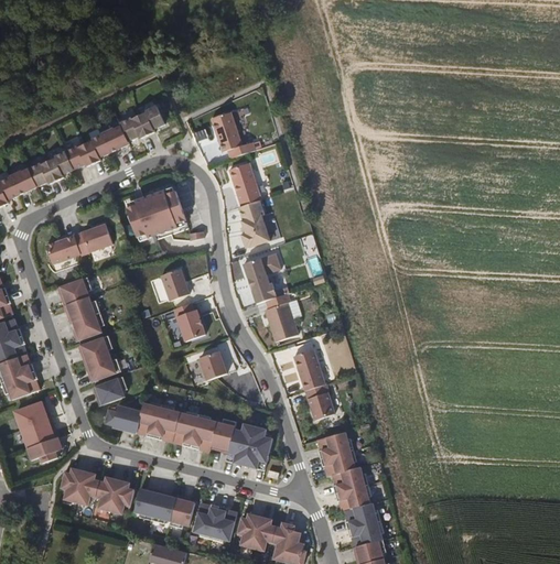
[(154,129),(167,123),(159,106),(147,111),(147,112),(140,116),(149,134),(155,131),(154,129)]
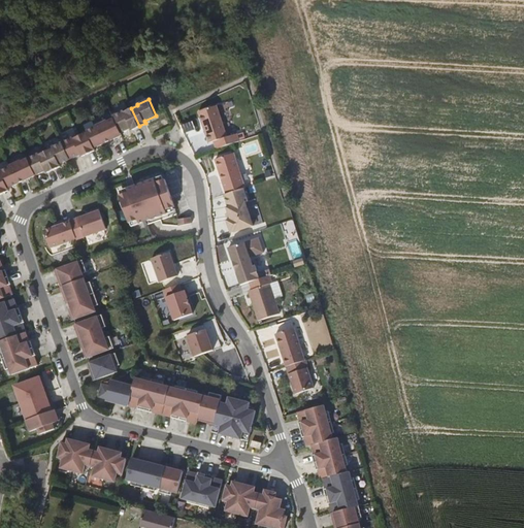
[(208,141),(227,135),(217,104),(199,109),(208,141)]
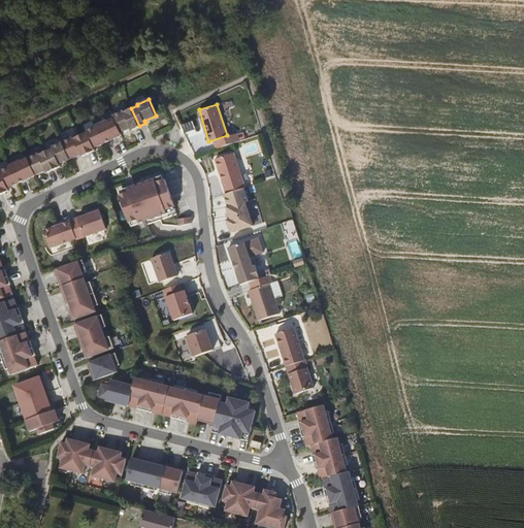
[(132,129),(139,126),(131,108),(125,110),(124,110),(112,114),(113,118),(121,131),(131,127),(132,129)]
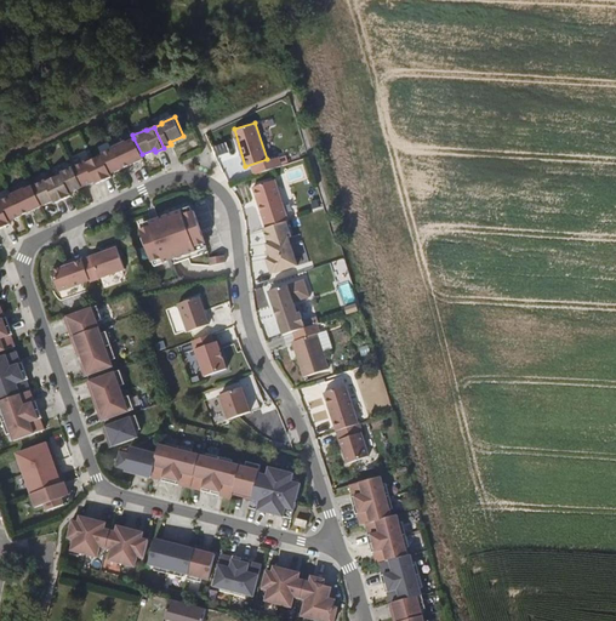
[(143,158),(142,154),(133,138),(126,141),(113,146),(113,148),(121,167),(143,158)]
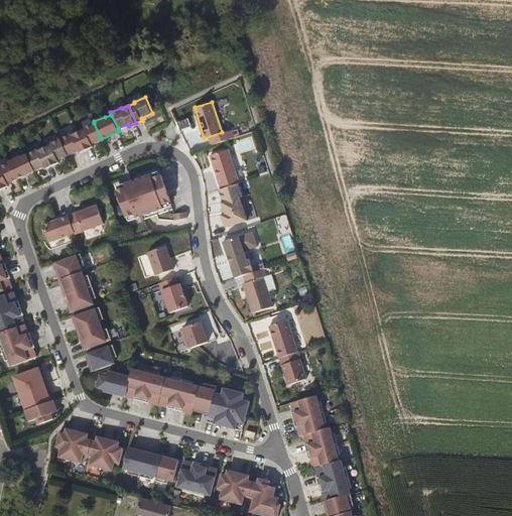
[(92,143),(101,139),(94,123),(84,128),(78,131),(86,149),(93,146),(92,143)]
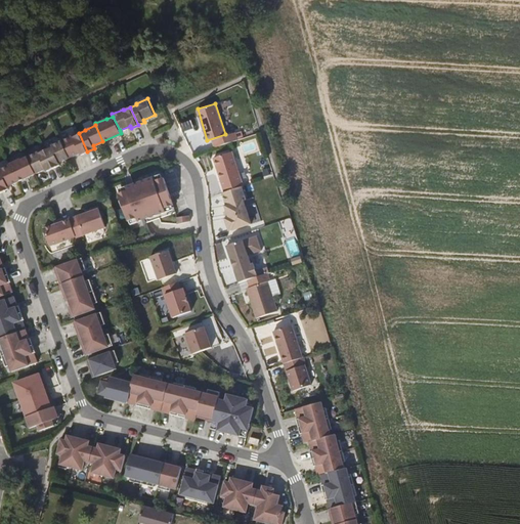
[(80,155),(87,151),(79,133),(73,136),(72,135),(61,140),(69,157),(79,151),(80,155)]
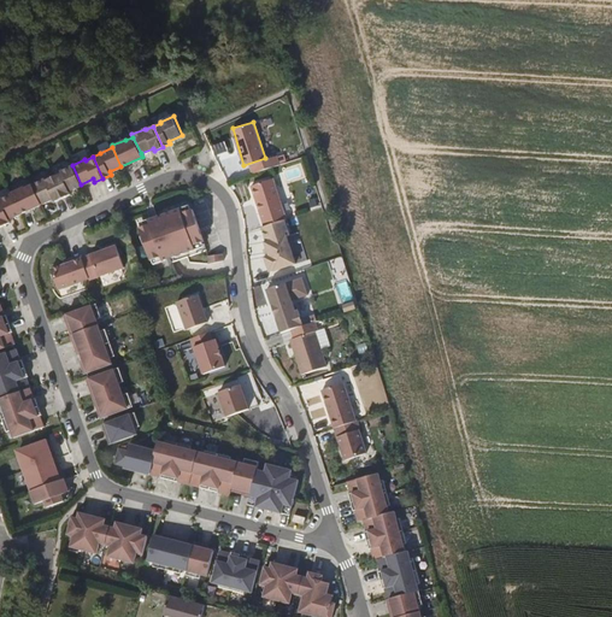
[(68,189),(81,184),(72,165),(59,171),(59,172),(52,175),(62,197),(70,193),(68,189)]
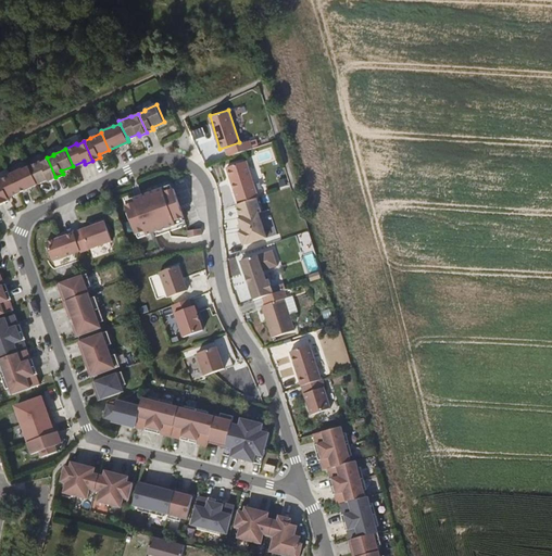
[(48,180),(55,177),(47,158),(40,161),(39,160),(28,165),(36,182),(47,178),(48,180)]
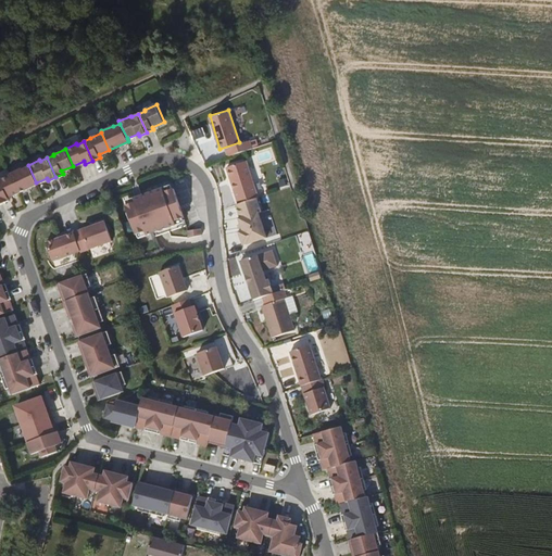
[(230,164),(253,179),(247,159),(229,164),(230,164)]
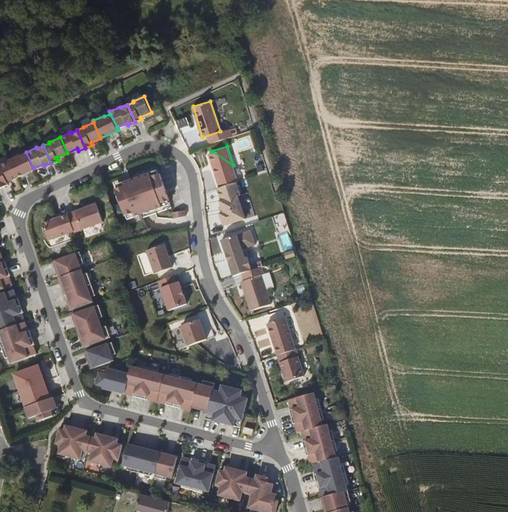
[(234,171),(233,165),(212,151),(211,151),(209,152),(210,155),(234,171)]
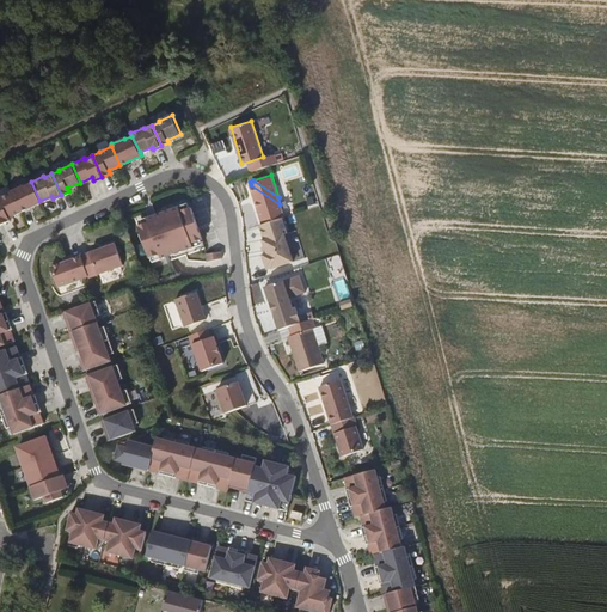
[(19,210),(40,201),(31,182),(23,185),(23,184),(10,190),(11,191),(19,210)]
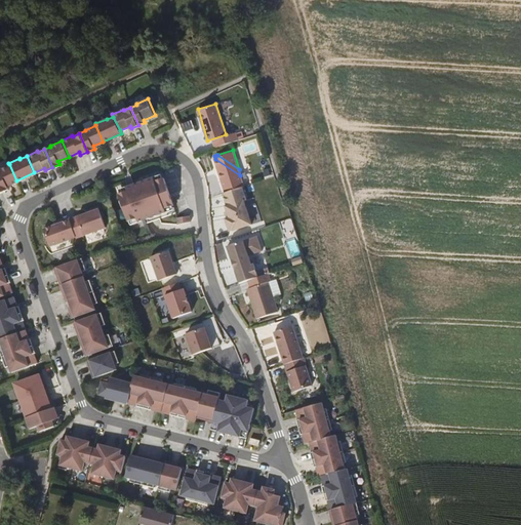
[(243,185),(240,175),(215,159),(225,191),(242,186),(243,185)]
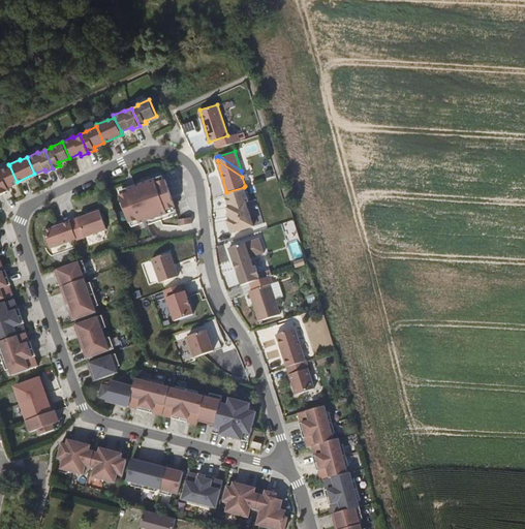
[(6,187),(17,182),(9,165),(0,169),(0,190),(1,192),(7,189),(6,187)]
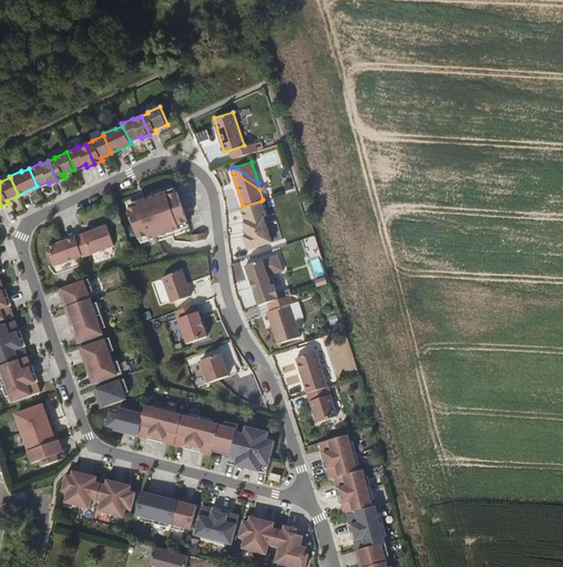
[(185,219),(186,219),(176,188),(166,193),(165,188),(145,196),(156,235),(178,226),(177,223),(185,219)]
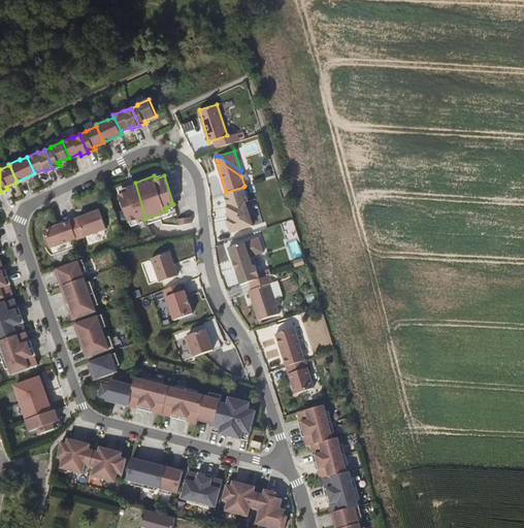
[(138,221),(145,219),(135,183),(127,187),(128,190),(120,193),(119,193),(128,221),(130,221),(137,218),(138,221)]
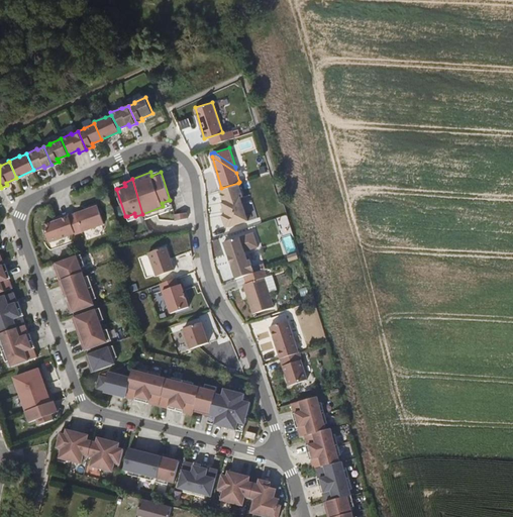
[(229,226),(247,220),(239,196),(242,196),(238,183),(221,188),(219,189),(223,201),(221,201),(223,207),(225,213),(223,214),(222,214),(225,226),(229,225),(229,226)]
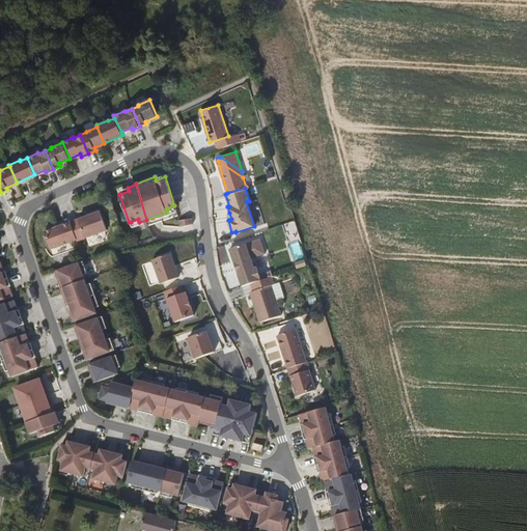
[(76,238),(107,228),(100,207),(90,211),(91,212),(86,214),(71,220),(76,236),(76,238)]
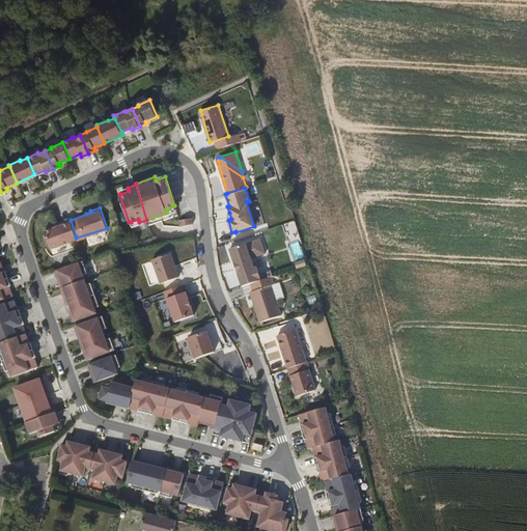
[(64,241),(76,236),(71,220),(59,223),(64,241)]
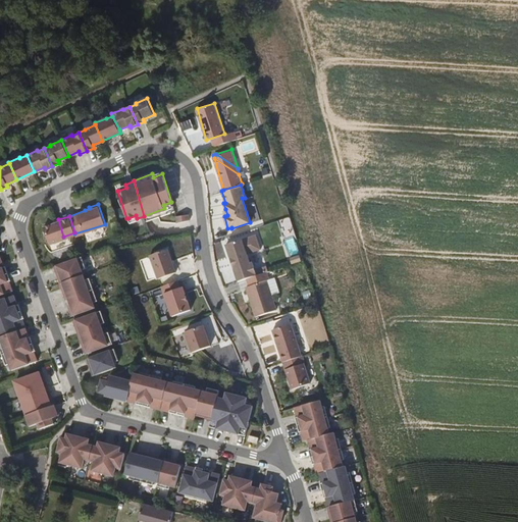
[(49,242),(63,237),(58,219),(43,224),(49,242)]
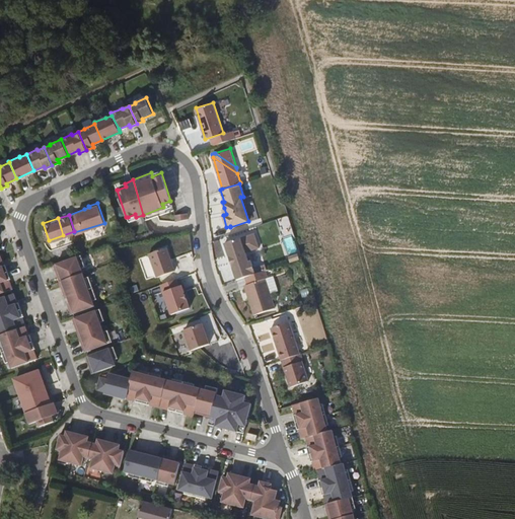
[(245,251),(259,246),(254,232),(223,242),(228,255),(231,254),(234,265),(231,266),(236,279),(254,273),(250,260),(248,261),(245,251)]
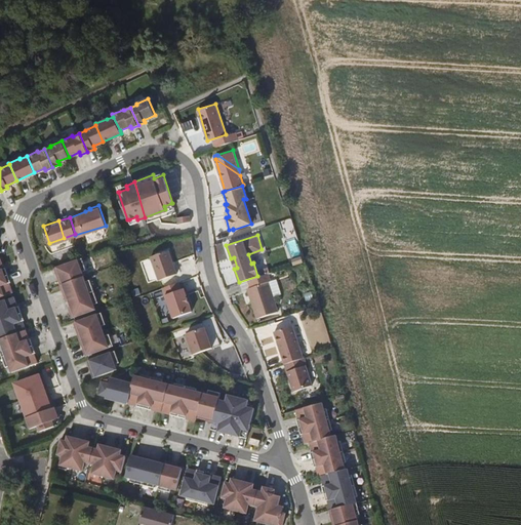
[(158,279),(176,273),(167,248),(150,255),(158,279)]
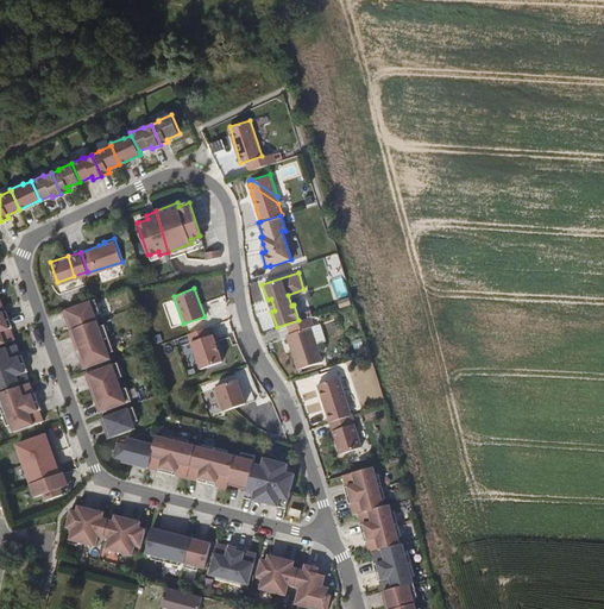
[(94,313),(99,311),(94,296),(81,301),(100,360),(109,357),(107,351),(112,350),(104,322),(98,324),(94,313)]
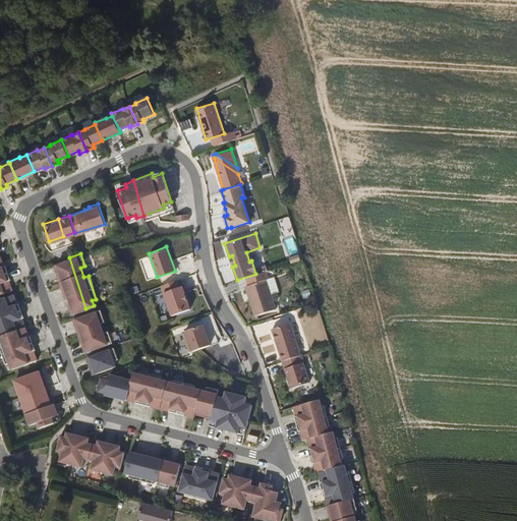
[(72,312),(85,308),(69,257),(53,264),(55,271),(58,271),(64,289),(61,290),(66,304),(69,303),(72,312)]
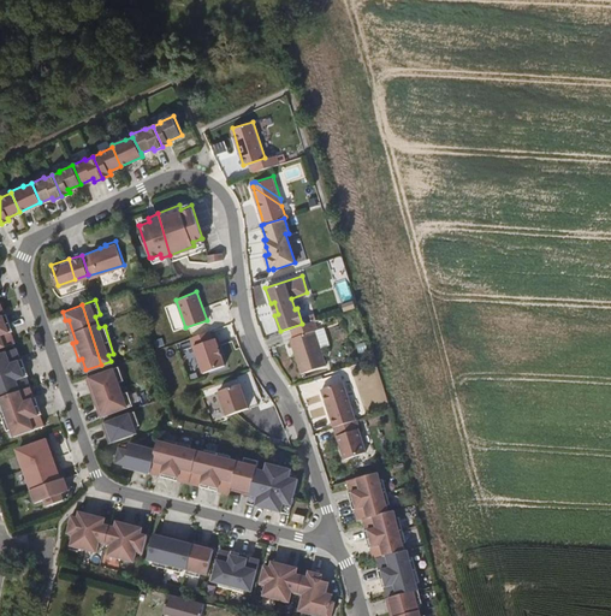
[(9,332),(11,332),(5,315),(4,315),(1,317),(0,313),(1,312),(0,308),(0,347),(13,344),(11,336),(9,336),(7,332),(9,332)]
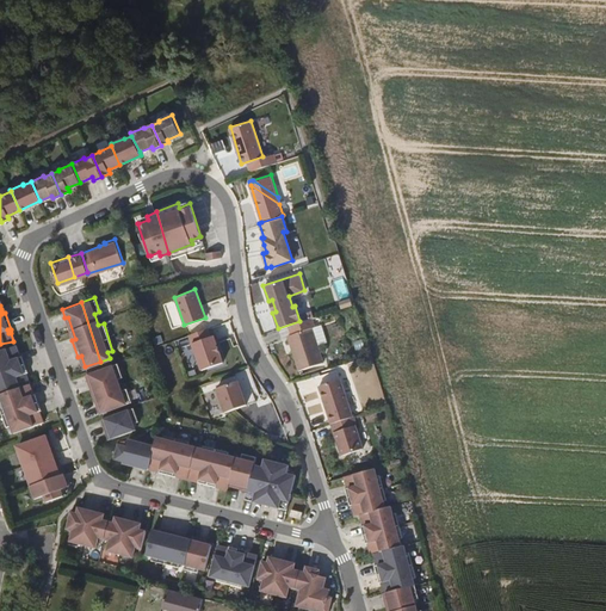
[(72,340),(75,339),(68,318),(65,318),(72,340)]
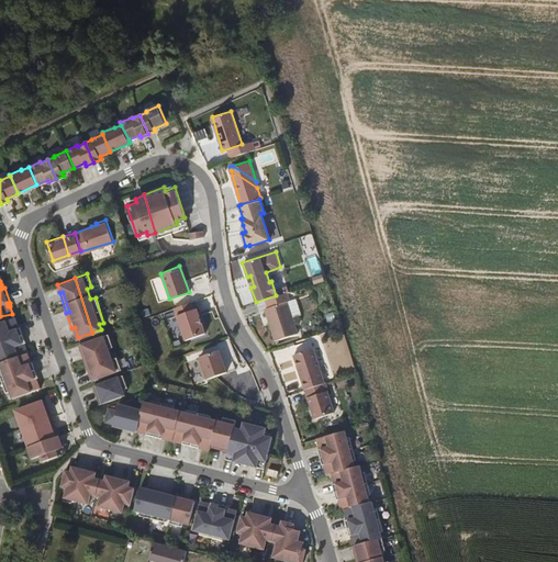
[(174,306),(186,339),(205,333),(197,307),(193,308),(190,301),(174,306)]
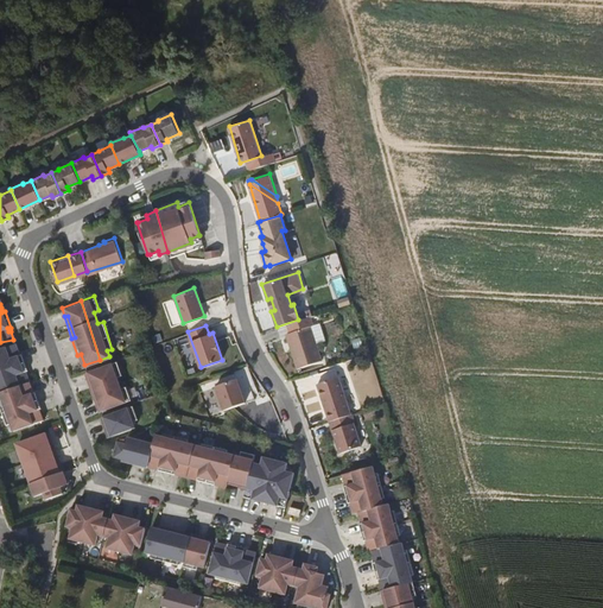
[(297,367),(322,359),(310,325),(290,331),(294,347),(291,348),(297,367)]
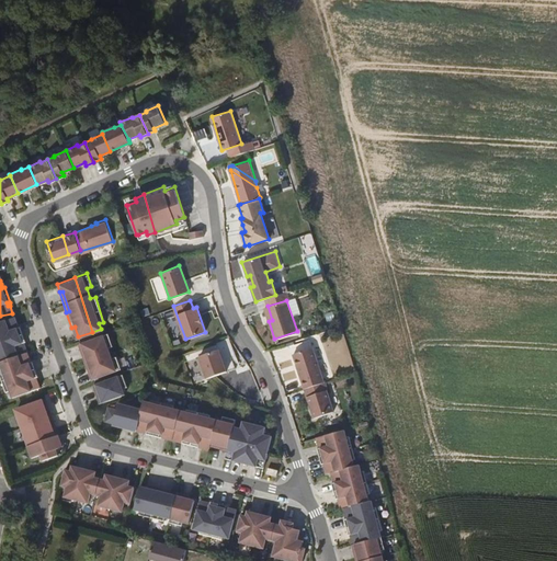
[(0,342),(21,335),(19,328),(18,329),(15,329),(14,327),(16,325),(13,318),(0,321),(0,342)]
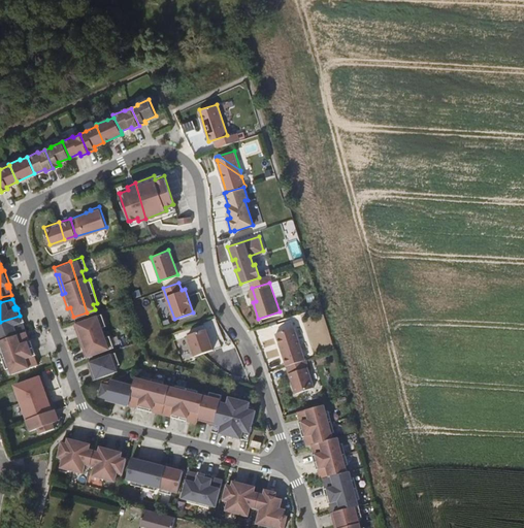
[(108,334),(104,336),(100,326),(105,325),(101,312),(89,318),(99,352),(112,347),(108,334)]
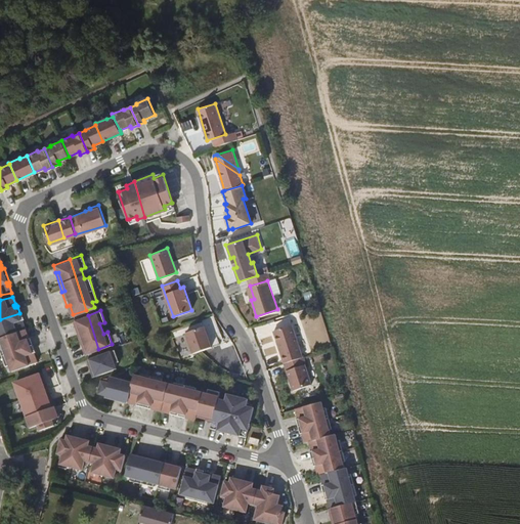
[(0,337),(25,330),(23,324),(20,324),(19,321),(22,321),(23,320),(19,313),(0,319),(0,337)]
